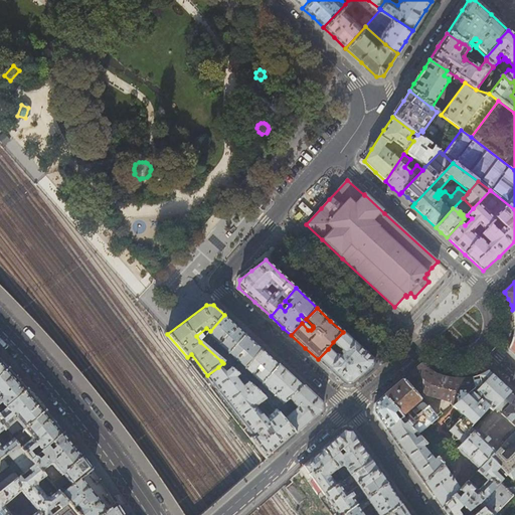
[(200,342),(221,361),(245,334),(234,325),(224,315),(210,331),(200,342)]
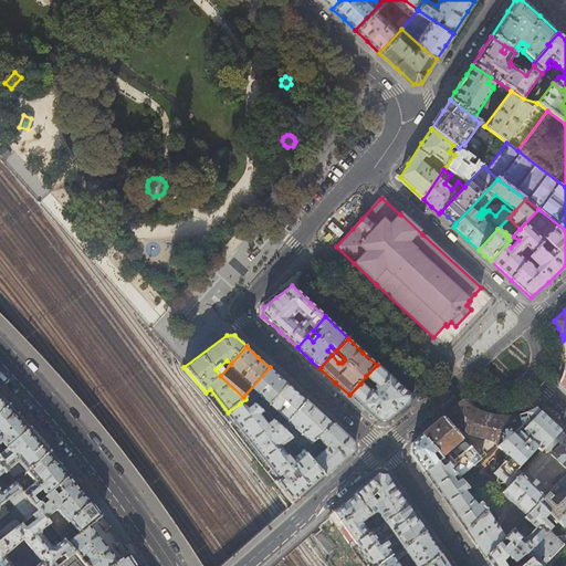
[(377,365),(366,376),(376,385),(375,387),(376,389),(375,391),(370,390),(369,392),(360,384),(349,395),(362,406),(379,422),(387,422),(397,413),(409,404),(409,395),(395,381),(377,365)]
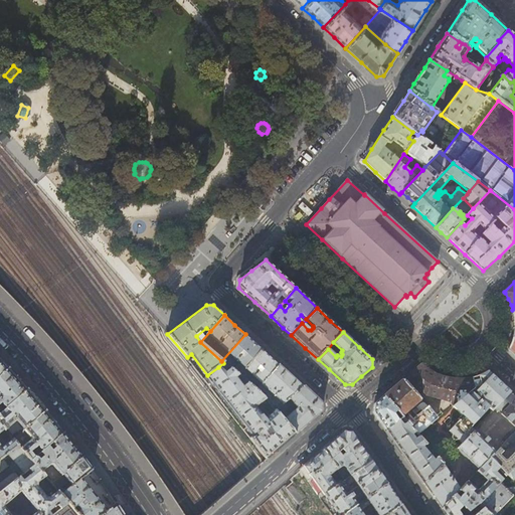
[(253,342),(245,334),(221,361),(223,363),(228,367),(235,359),(239,363),(232,371),(238,375),(238,376),(263,350),(253,342)]
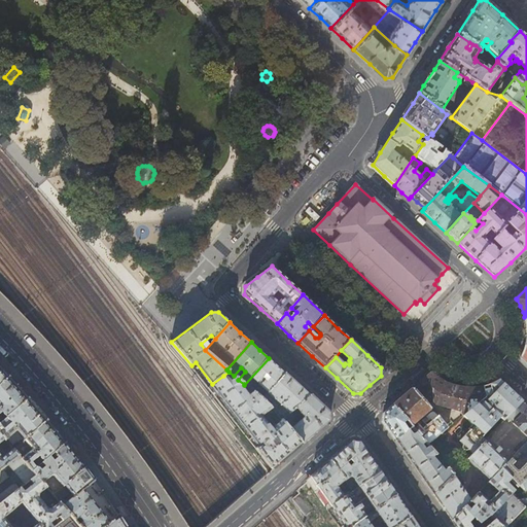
[(262,400),(285,374),(278,366),(269,358),(244,385),(253,392),(262,400)]
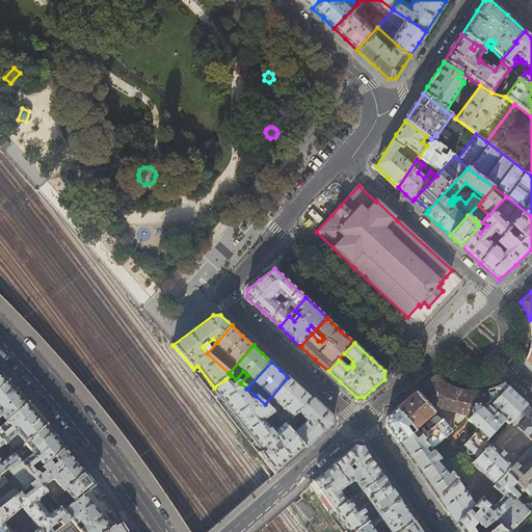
[(0,370),(0,389),(9,381),(0,370)]
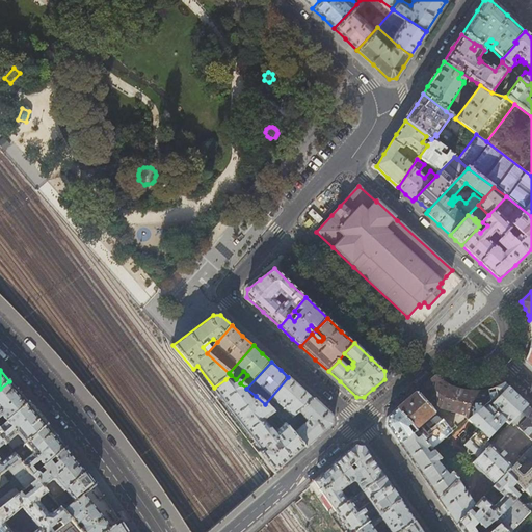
[(462,414),(467,419),(487,402),(484,391),(477,392),(472,392),(467,392),(462,391),(457,390),(448,386),(444,382),(440,379),(435,376),(423,387),(416,393),(430,409),(436,404),(440,408),(462,414)]
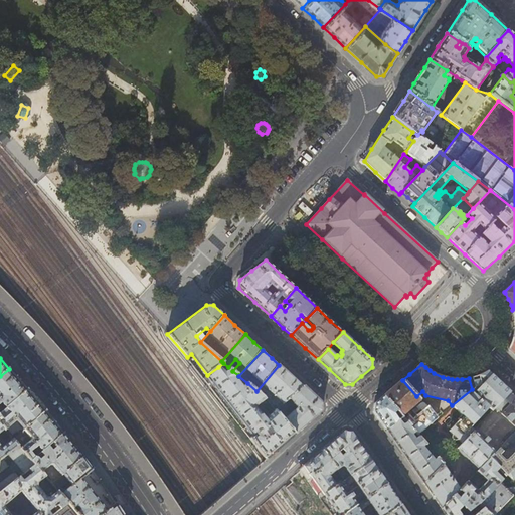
[(292,376),(279,365),(256,391),(263,396),(266,400),(269,402),(274,395),(284,403),(303,386),(292,376)]
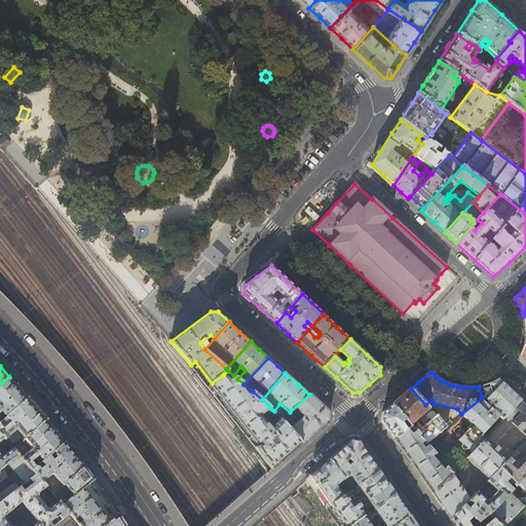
[(229,381),(223,375),(212,383),(212,384),(260,446),(256,449),(272,468),(286,456),(301,443),(282,420),(278,416),(276,418),(275,420),(278,422),(271,428),(262,417),(271,409),(268,405),(262,400),(253,391),(248,396),(240,386),(243,383),(237,379),(235,376),(229,381)]
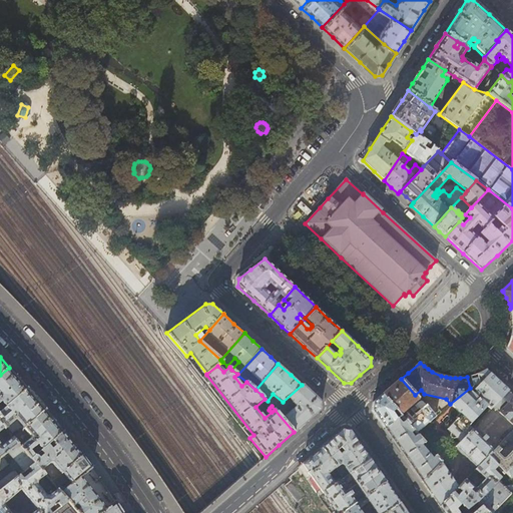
[(18,377),(9,368),(0,375),(0,403),(2,401),(2,402),(2,403),(3,403),(3,404),(4,405),(5,405),(6,406),(7,406),(28,388),(18,377)]
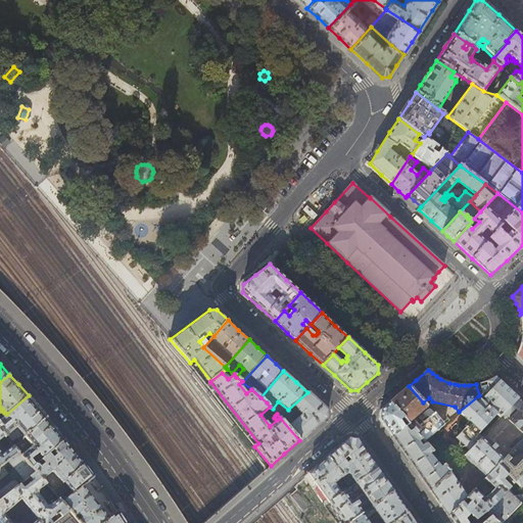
[(506,386),(497,379),(494,376),(493,377),(487,381),(482,383),(480,384),(476,384),(479,395),(459,412),(472,425),(468,429),(466,427),(456,438),(460,441),(459,442),(459,443),(459,445),(460,446),(461,447),(462,447),(464,447),(465,446),(469,450),(481,438),(477,434),(496,415),(501,418),(504,415),(519,398),(506,386)]
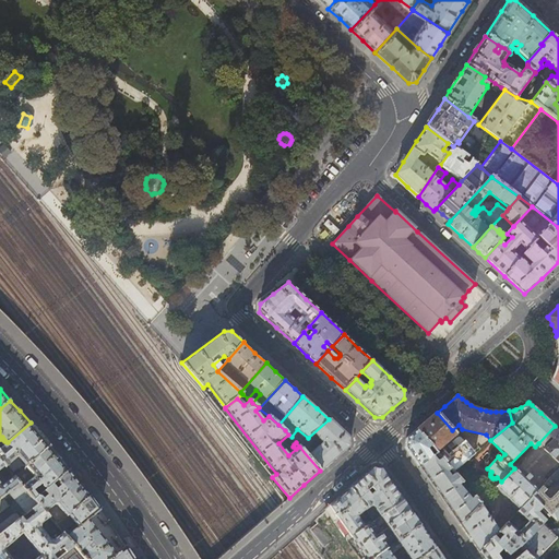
[(428,420),(416,430),(430,448),(437,454),(451,470),(452,472),(473,454),(463,443),(461,445),(464,450),(451,461),(445,454),(447,452),(442,447),(455,435),(452,430),(437,413),(428,420)]
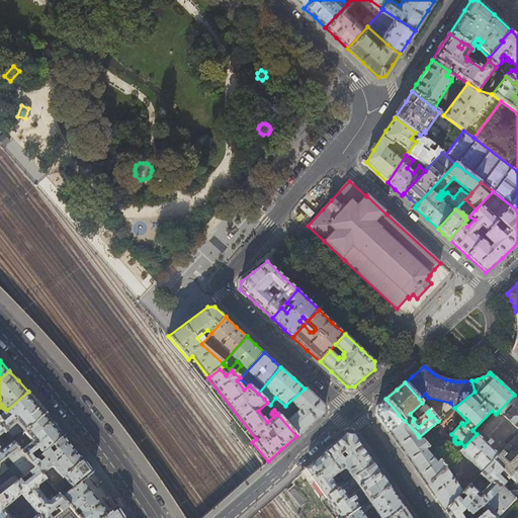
[(314,398),(305,389),(285,406),(282,409),(285,413),(287,413),(295,407),(299,411),(290,418),(287,414),(281,413),(279,411),(279,412),(277,414),(296,436),(309,426),(324,413),(324,406),(314,398)]
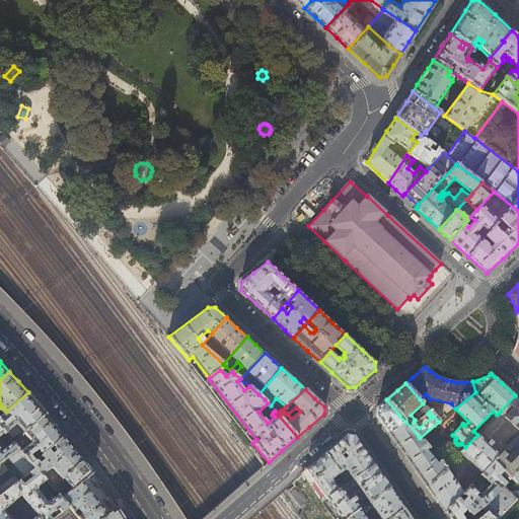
[(38,403),(28,392),(7,411),(7,412),(7,413),(8,414),(8,415),(9,415),(10,416),(11,416),(3,423),(0,419),(0,427),(4,433),(5,434),(16,425),(24,434),(47,415),(38,403)]
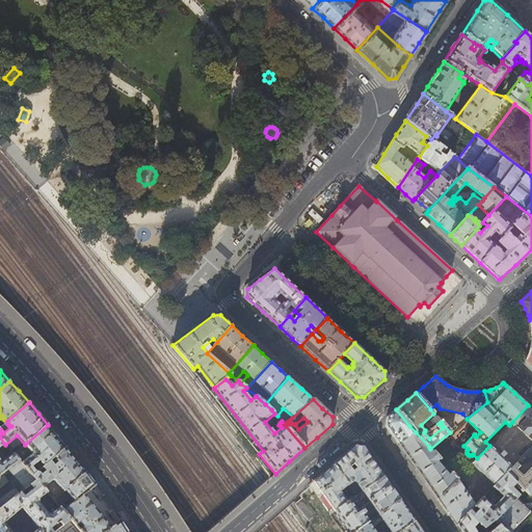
[(531,409),(528,405),(512,422),(515,426),(526,416),(528,418),(519,428),(531,441),(531,409)]
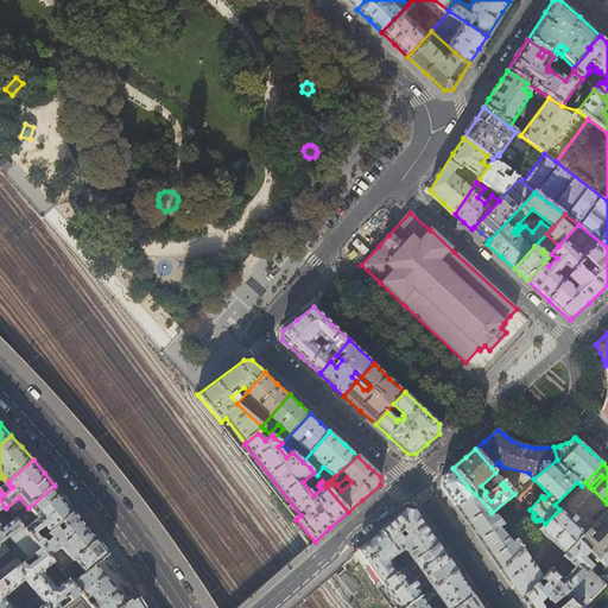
[(468,487),(453,468),(448,473),(443,477),(441,486),(448,496),(456,507),(470,498),(464,491),(468,487)]
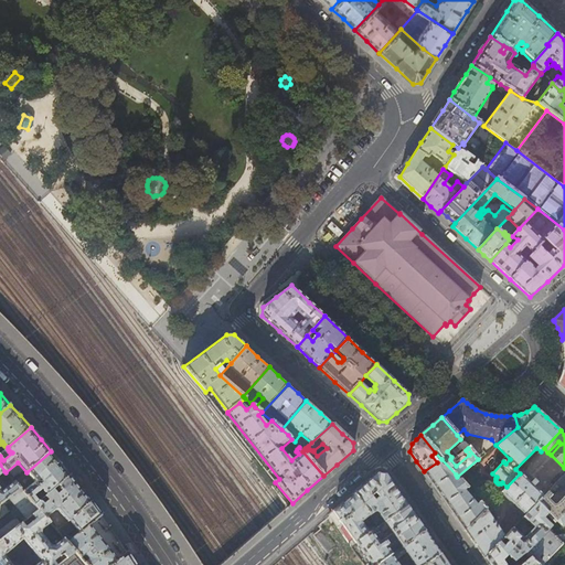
[(60,462),(51,451),(27,472),(34,482),(22,492),(34,505),(39,502),(34,496),(42,489),(42,490),(42,491),(43,492),(44,493),(45,493),(46,496),(71,476),(60,462)]
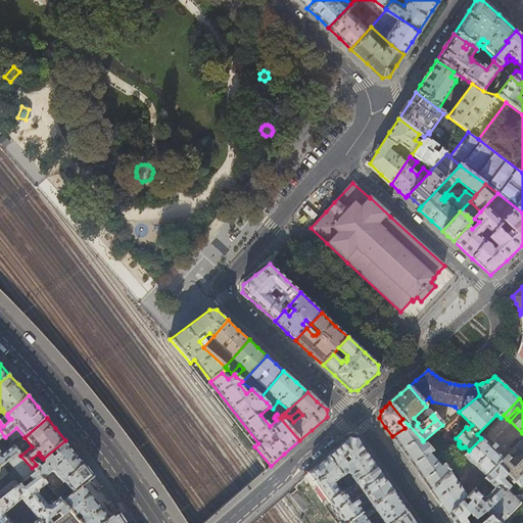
[(409,425),(405,428),(392,436),(414,467),(430,491),(449,473),(450,472),(426,444),(422,448),(418,443),(422,439),(409,425)]
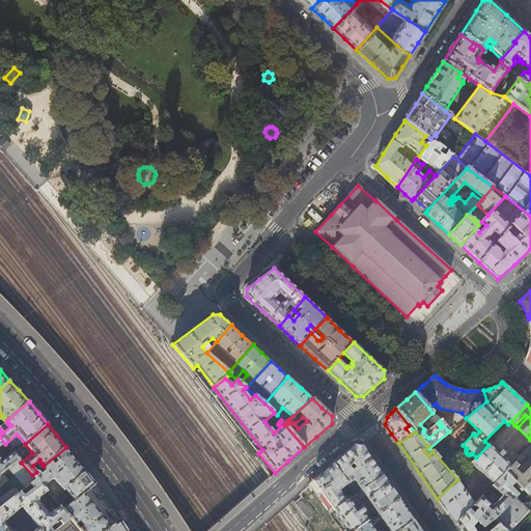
[(0,462),(0,446),(4,443),(0,437),(0,474),(19,459),(14,453),(12,452),(0,463),(0,462)]
